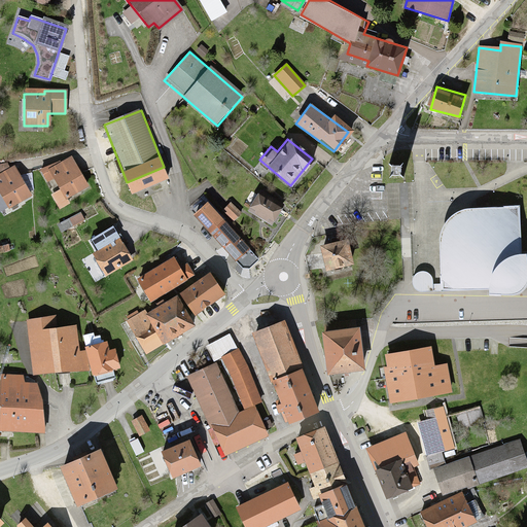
[(70,156),(46,171),(65,202),(89,187),(70,156)]
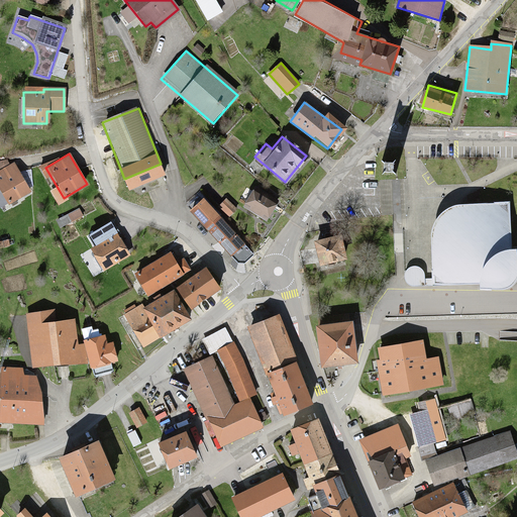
[(382,162),(382,174),(396,174),(396,162),(382,162)]
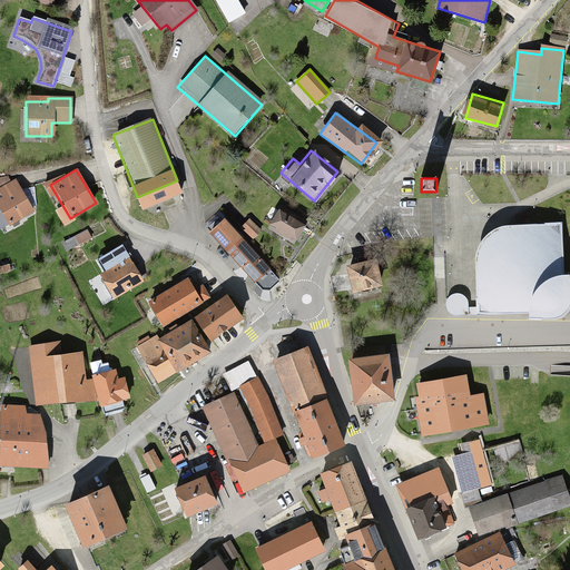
[(13,179),(0,187),(0,213),(8,227),(33,213),(13,179)]
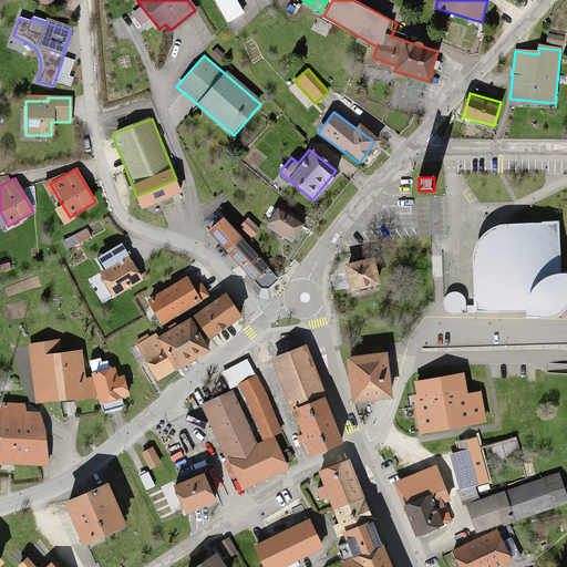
[(278,207),(267,226),(291,240),(302,222),(278,207)]
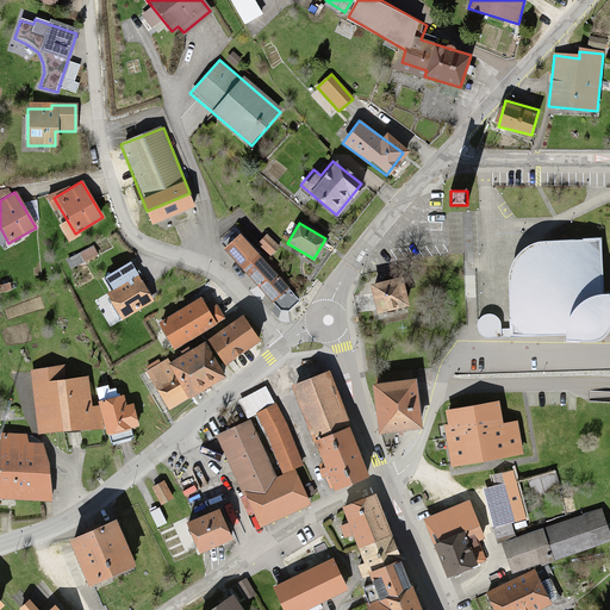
[(244,271),(261,256),(241,234),(224,249),(244,271)]
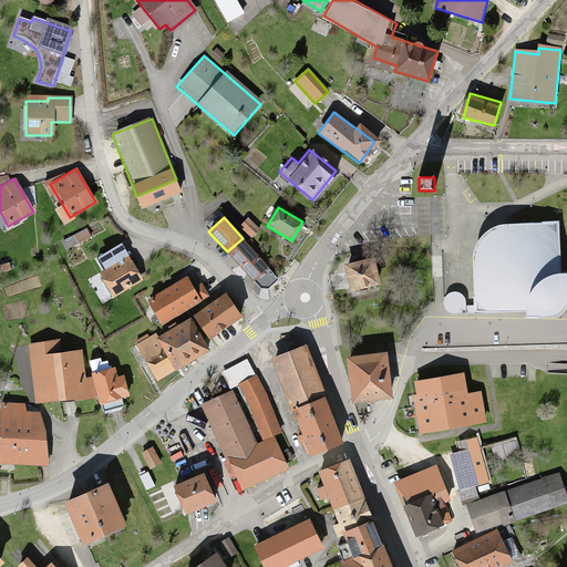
[(259,232),(248,219),(238,227),(250,240),(259,232)]
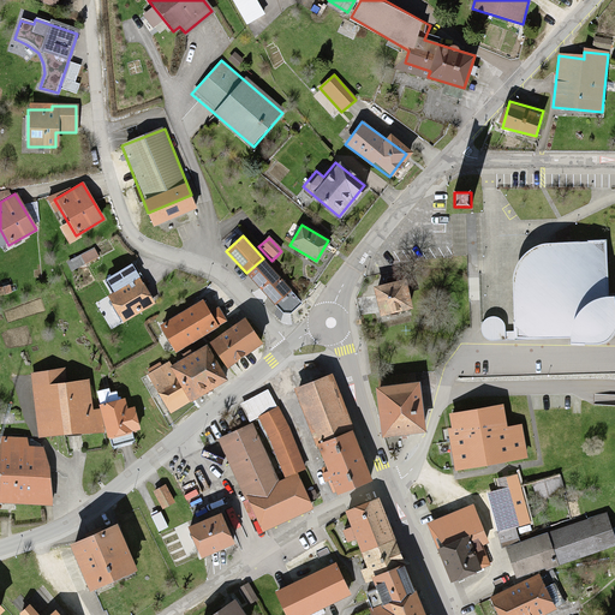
[(513,280),(514,339),(569,335),(571,344),(596,342),(603,341),(609,338),(613,333),(614,327),(614,296),(608,296),(607,240),(547,243),(539,245),(533,248),(526,251),(520,258),(517,266),(514,273),(513,280)]
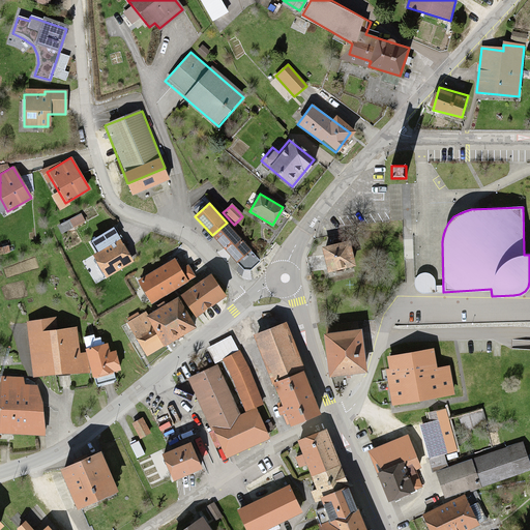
[(249,251),(252,249),(227,223),(212,235),(236,262),(249,251)]
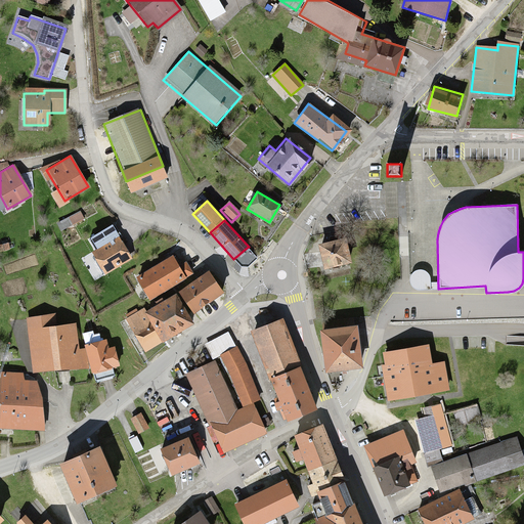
[(117,237),(91,253),(104,274),(130,260),(117,237)]
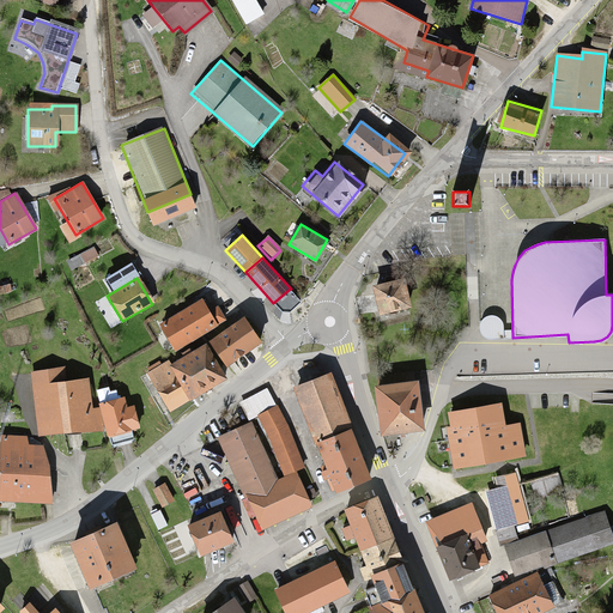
[(404,279),(374,284),(378,313),(408,308),(404,279)]
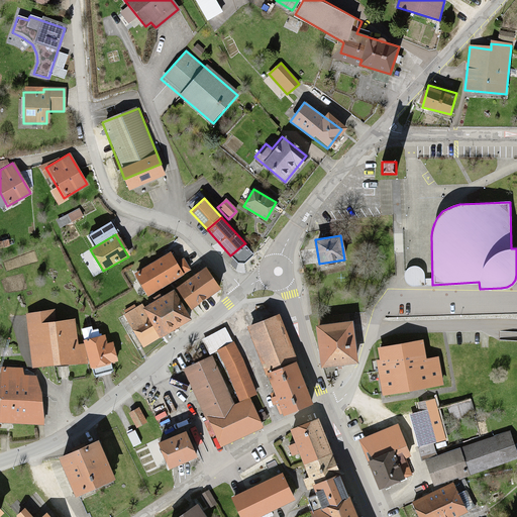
[(243,244),(230,255),(238,263),(241,263),(244,263),(252,255),(243,244)]
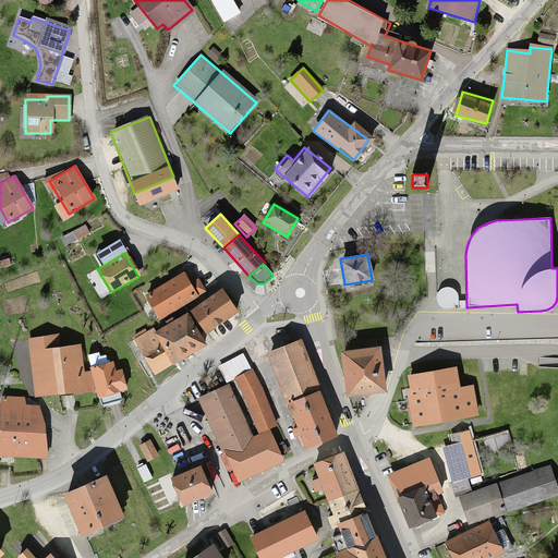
[(182,274),(145,295),(159,320),(197,299),(182,274)]
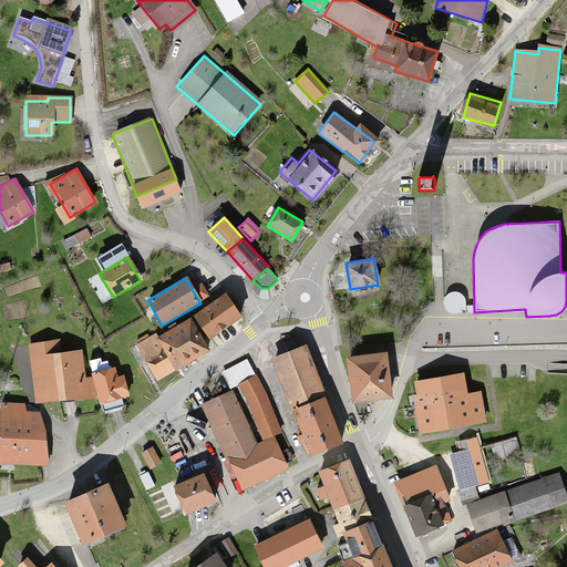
[(227,296),(192,315),(204,336),(238,317),(227,296)]
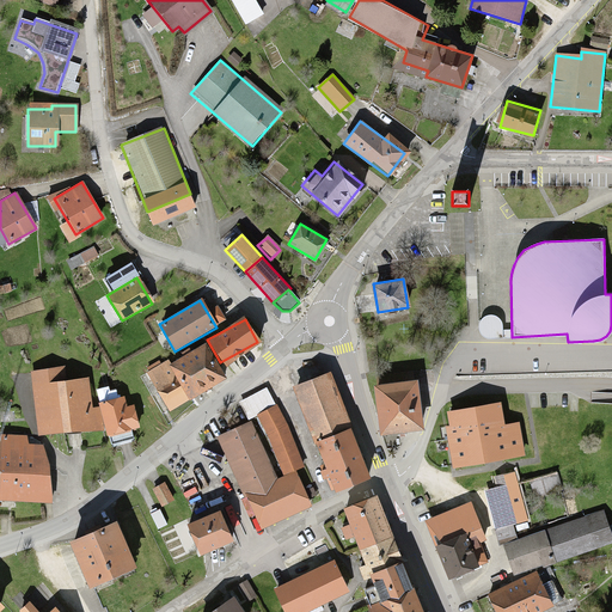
[(203,343),(146,373),(165,408),(221,378),(203,343)]
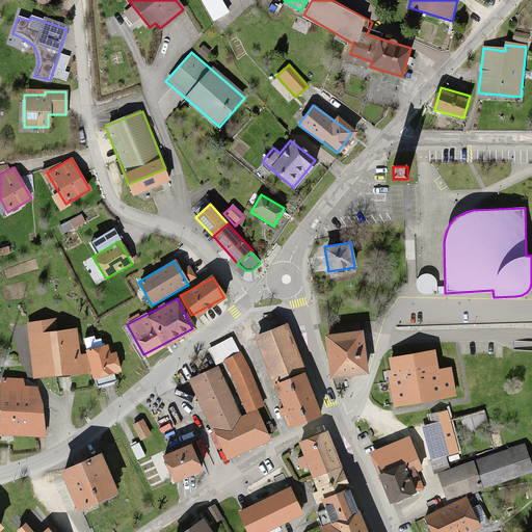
[(53,320),(25,323),(30,377),(80,372),(76,329),(54,331),(53,320)]
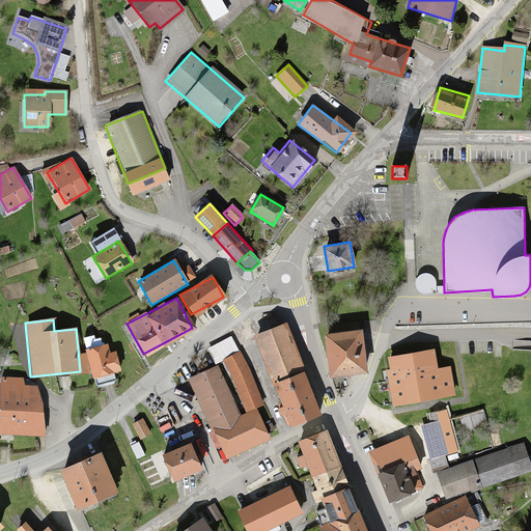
[(319,413),(285,322),(253,334),(287,425),(319,413)]
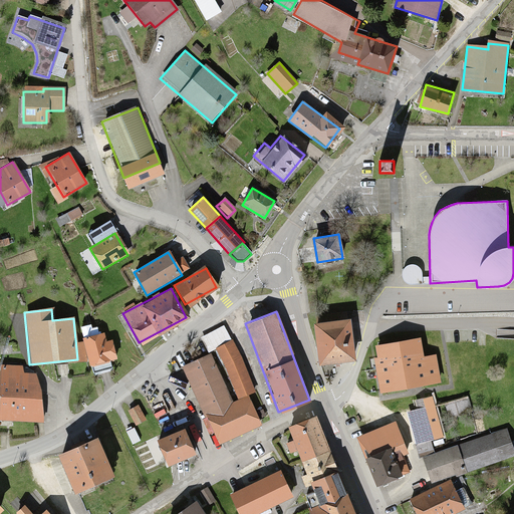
[(355,361),(349,320),(315,324),(321,365),(355,361)]
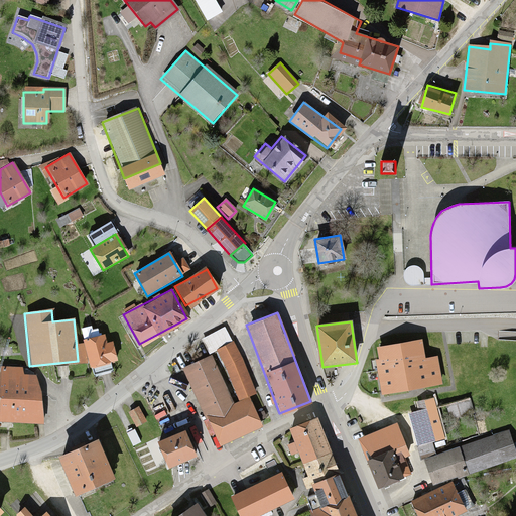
[(105,331),(82,338),(89,365),(113,359),(105,331)]
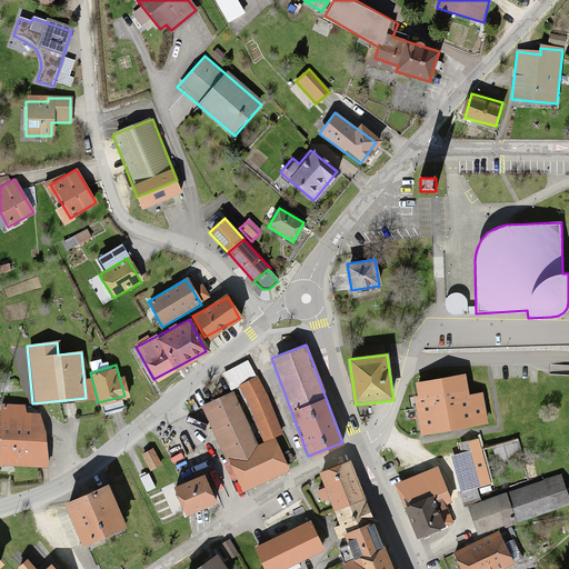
[(281,435),(258,377),(237,386),(261,443),(281,435)]
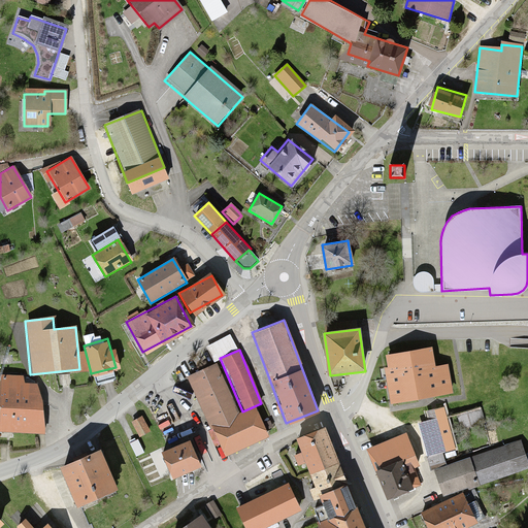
[(429,350),(384,357),(392,404),(451,394),(446,364),(432,366),(429,350)]
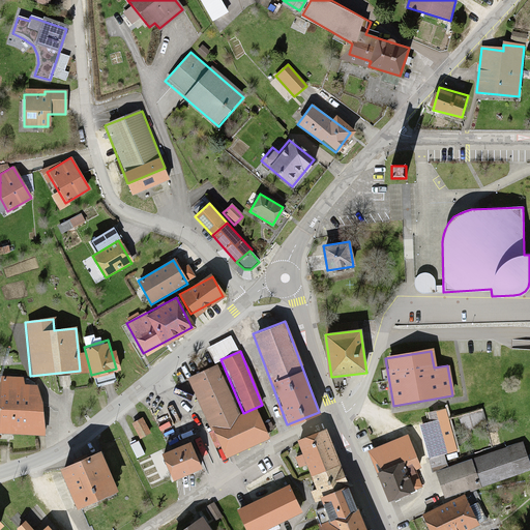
[(215,366),(186,380),(222,457),(266,436),(255,411),(238,418),(215,366)]
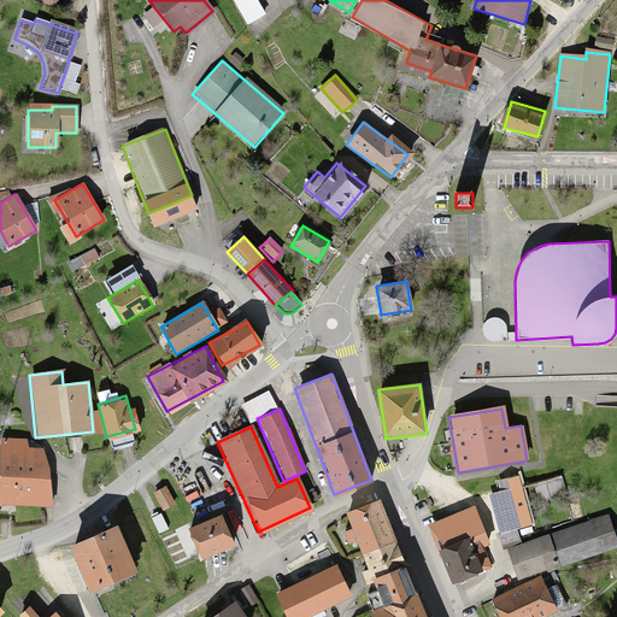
[(36,442),(0,439),(0,505),(51,510),(52,474),(36,442)]
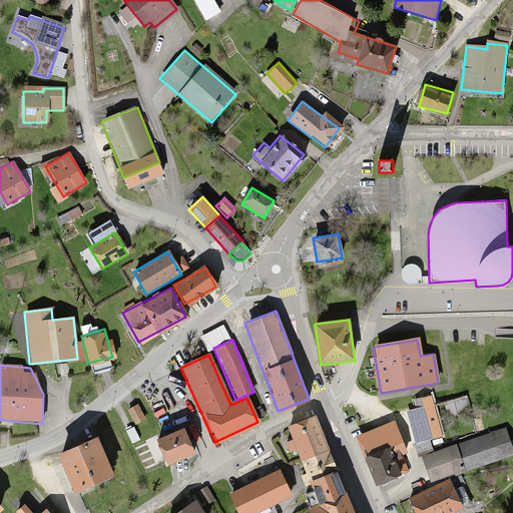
[(444,404),(447,418),(467,413),(462,391),(444,396),(443,394),(414,400),(419,424),(436,420),(433,406),(444,404)]
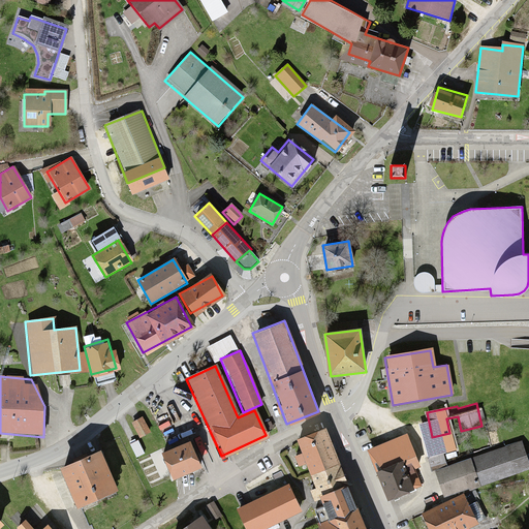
[(148,437),(139,418),(130,423),(138,441),(148,437)]
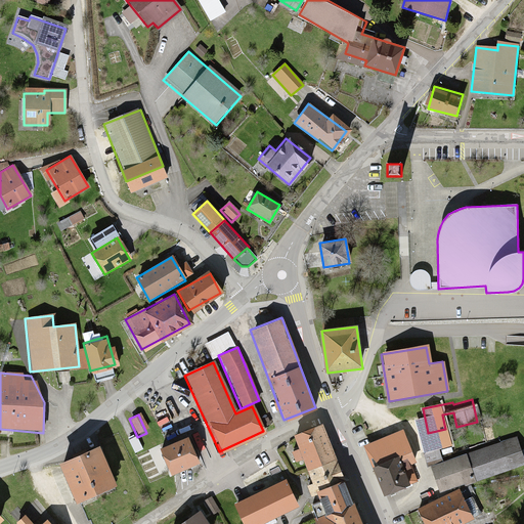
[(334,461),(318,425),(293,436),(308,472),(334,461)]
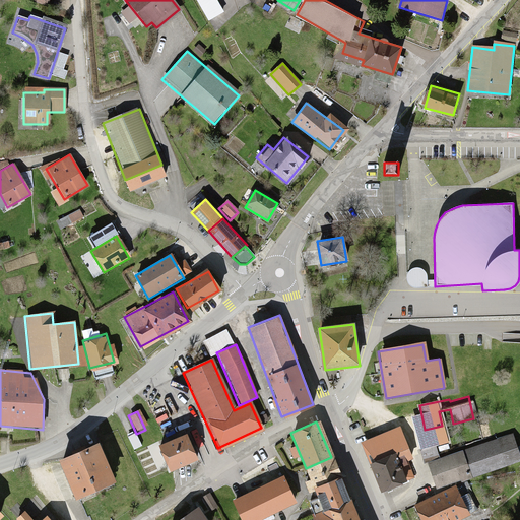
[(429,432),(414,437),(421,459),(436,454),(429,432)]
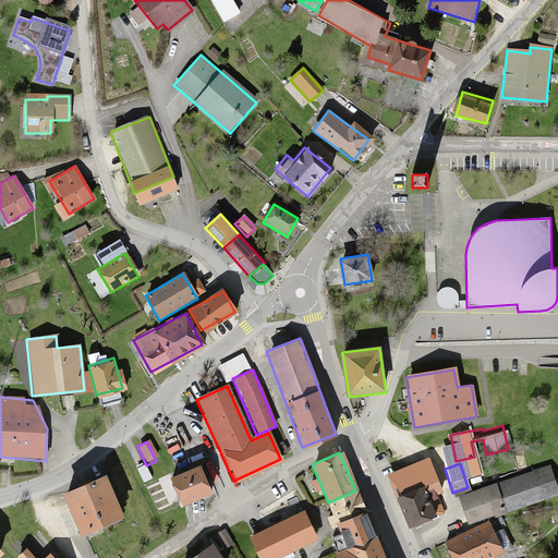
[(196,464),(168,475),(178,500),(206,489),(196,464)]
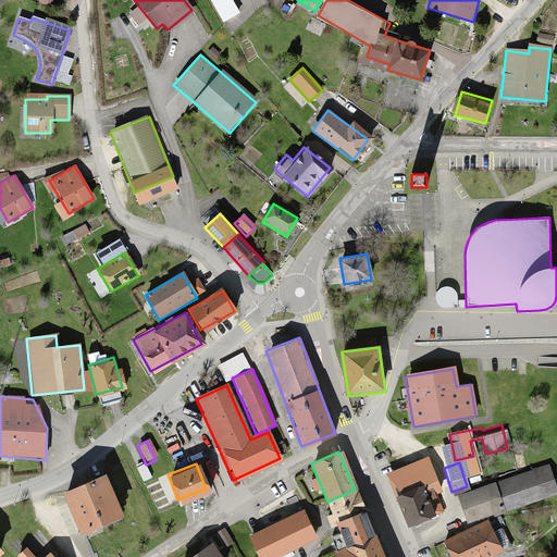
[(391,484),(409,524),(441,511),(434,496),(444,492),(433,466),(391,484)]
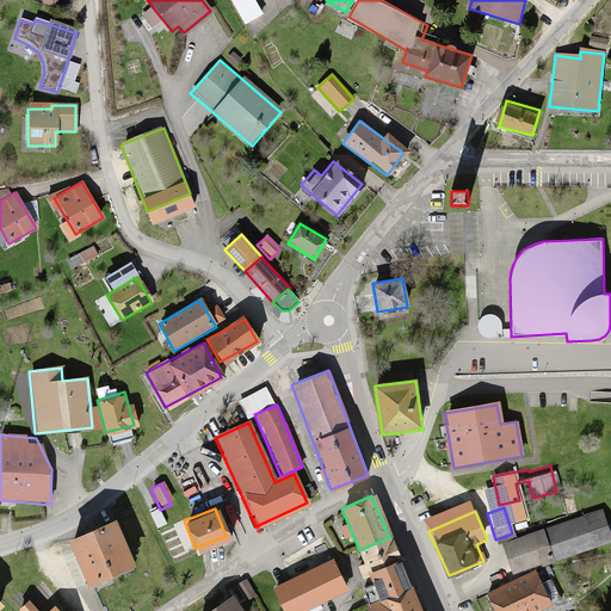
[(599,513),(504,544),(513,573),(608,542),(599,513)]
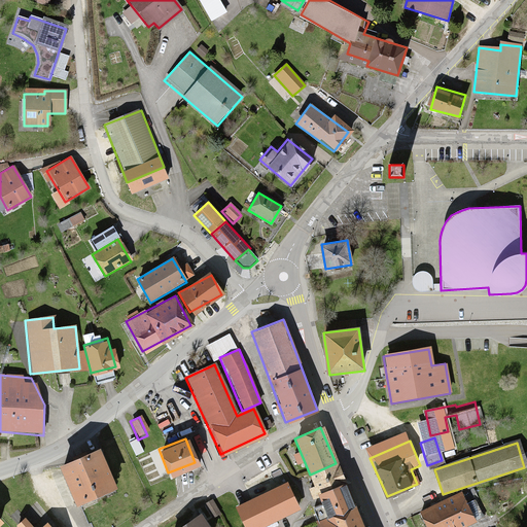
[(99,450),(59,463),(72,505),(112,492),(99,450)]
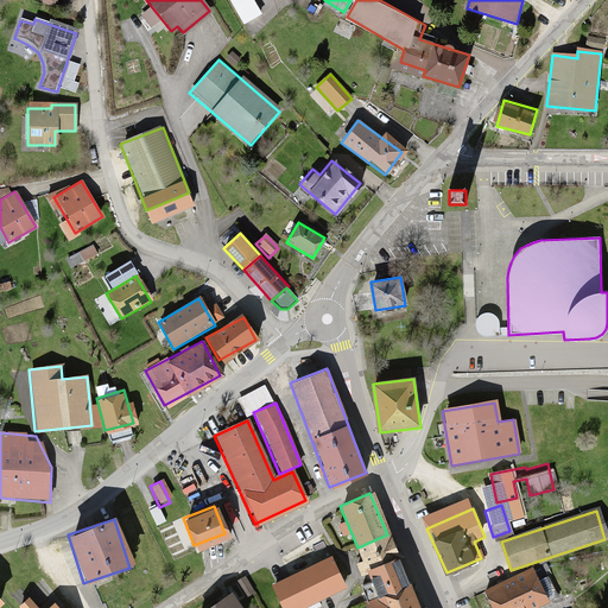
[(331,556),(274,582),(285,607),(297,607),(346,587),(331,556)]
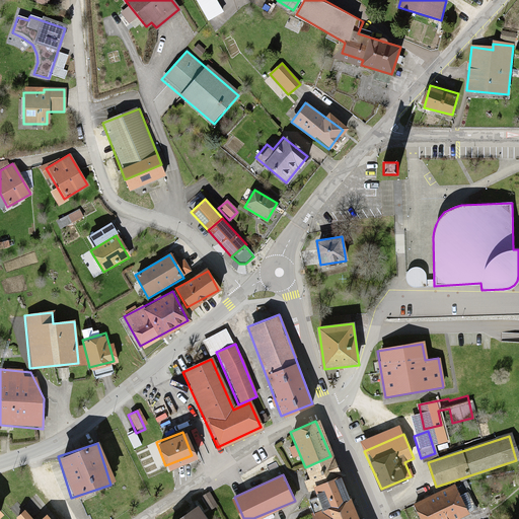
[(356,518),(339,475),(312,486),(321,508),(312,512),(314,518),(356,518)]
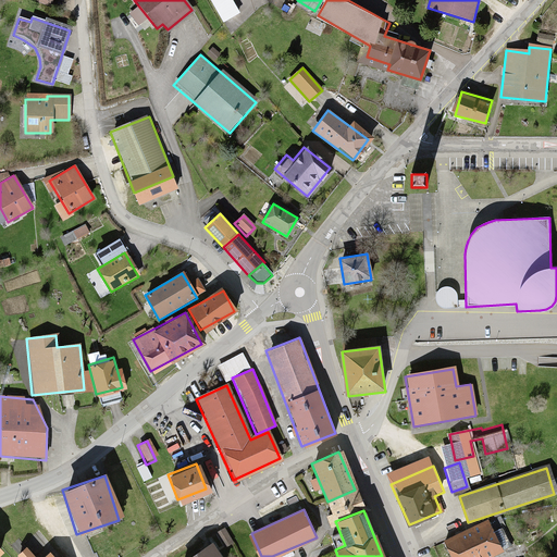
[(443,541),(449,556),(489,556),(503,552),(490,520),(443,541)]
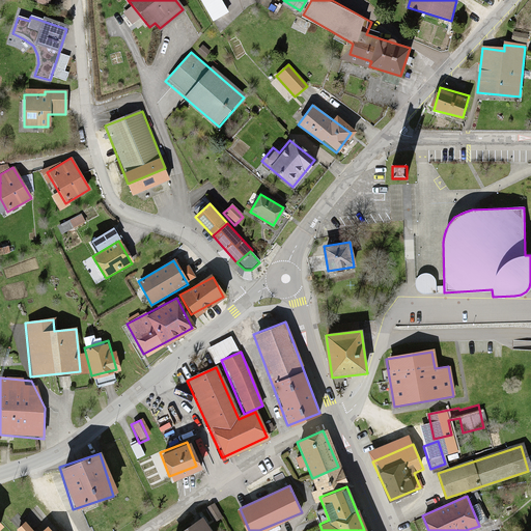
[(208,530),(200,518),(179,530),(208,530)]
